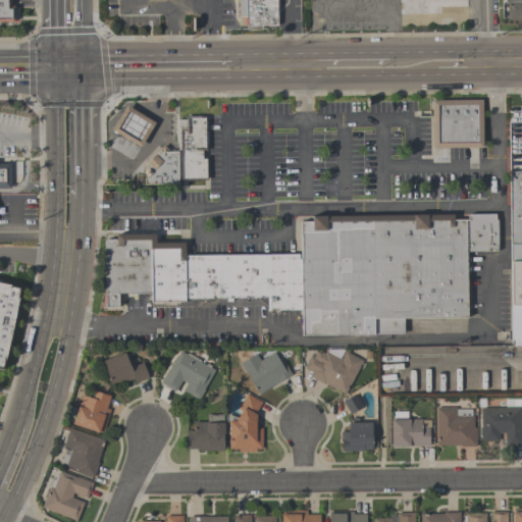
[(0,22),(0,0),(10,0),(11,7),(14,7),(14,22),(0,22)]
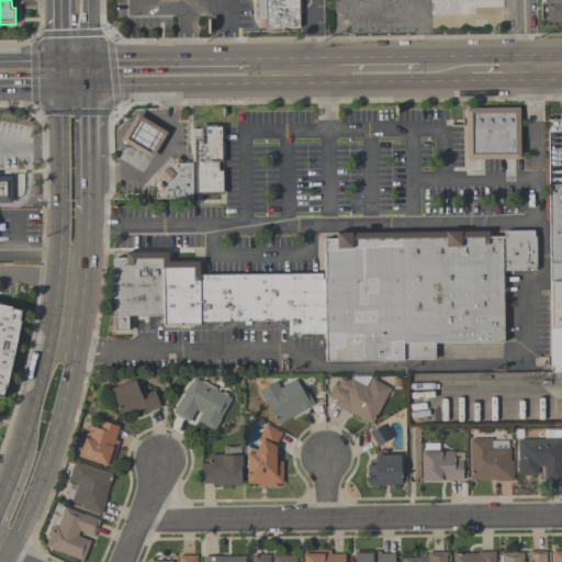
[(256,0),(299,0),(300,27),(283,29),(284,32),(267,33),(266,18),(257,18),(256,0)]
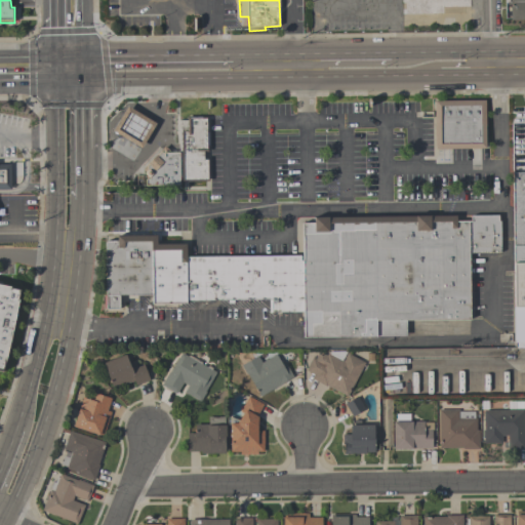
[(524,0),(524,21),(510,21),(509,0),(524,0)]
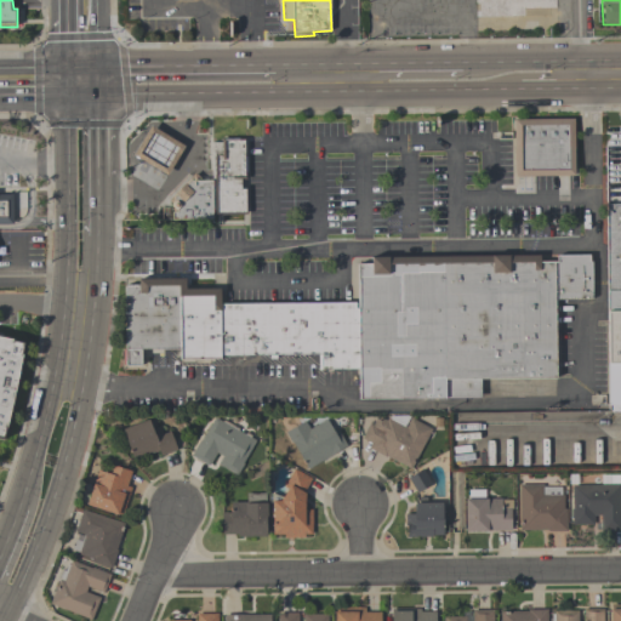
[(574,176),(513,177),(512,120),(574,119),(574,176)]
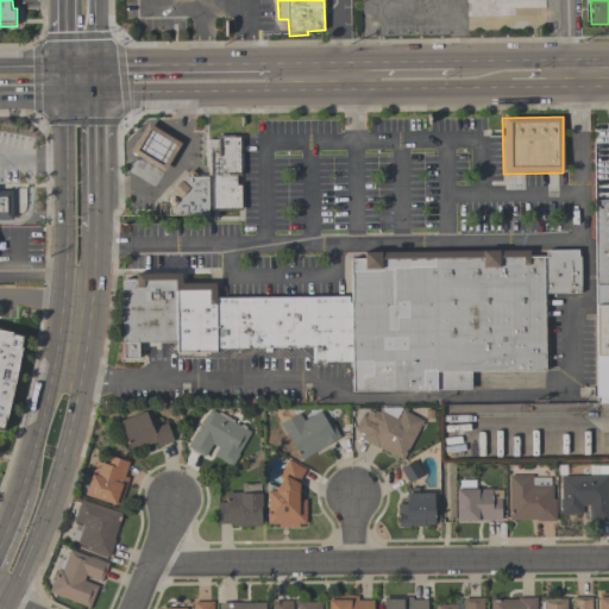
[(130,154),(146,125),(180,144),(163,173),(130,154)]
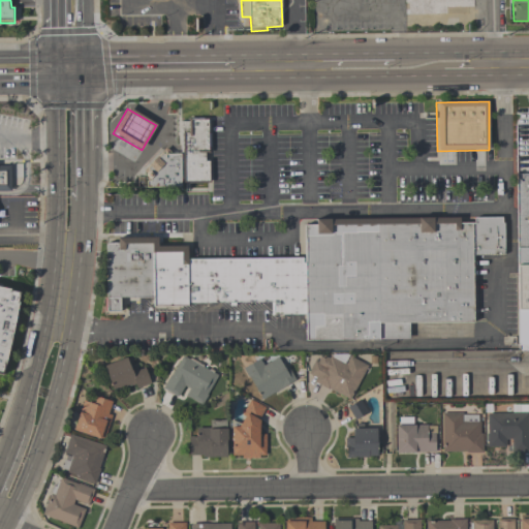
[(209,120),(210,153),(206,153),(206,160),(210,160),(210,183),(183,184),(183,180),(181,180),(180,122),(189,121),(189,120),(209,120)]
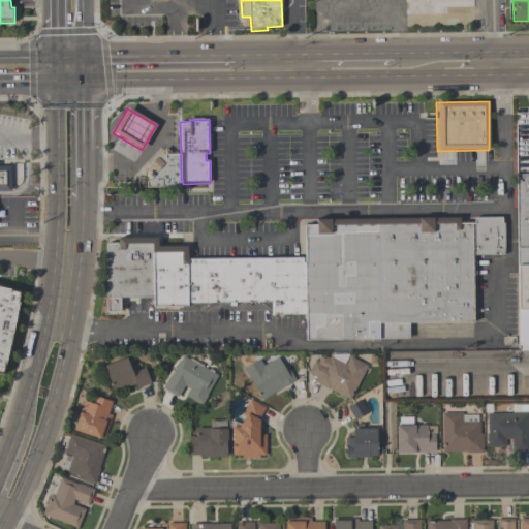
[(528,350),(518,350),(516,127),(528,127),(528,350)]
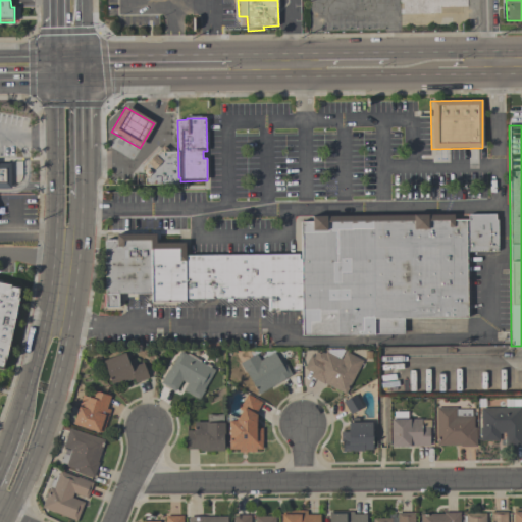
[(177,151),(177,186),(144,186),(144,179),(145,179),(145,175),(143,173),(144,172),(141,168),(163,146),(168,151),(177,151)]
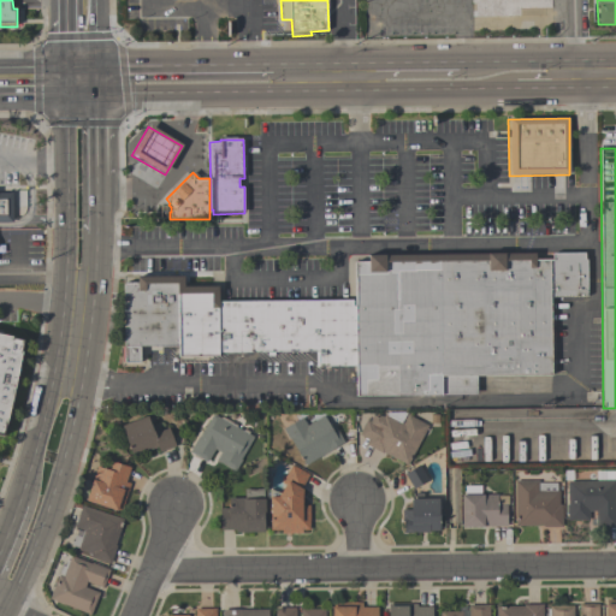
[(0,193),(12,193),(12,223),(0,223),(0,193)]
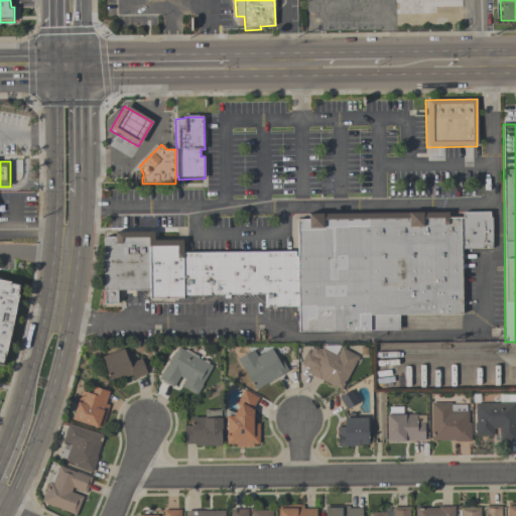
[(295,219),(307,219),(307,215),(447,213),(447,218),(463,218),(462,213),(489,212),(489,218),(491,218),(492,248),(461,249),(462,313),(399,314),(399,331),(297,333),(297,305),(263,306),(263,294),(182,296),(182,299),(148,300),(148,295),(146,295),(146,291),(116,292),(116,304),(103,304),(102,238),(114,238),(114,233),(153,232),(153,241),(182,241),(182,253),(296,252),(295,219)]
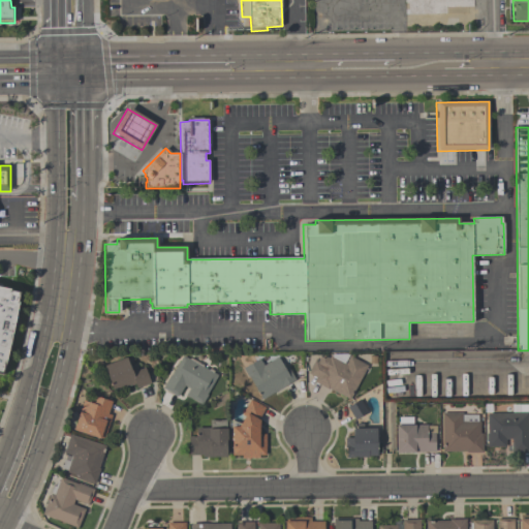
[(19,293),(17,303),(20,303),(6,368),(3,367),(1,376),(0,375),(0,287),(9,290),(9,291),(19,293)]
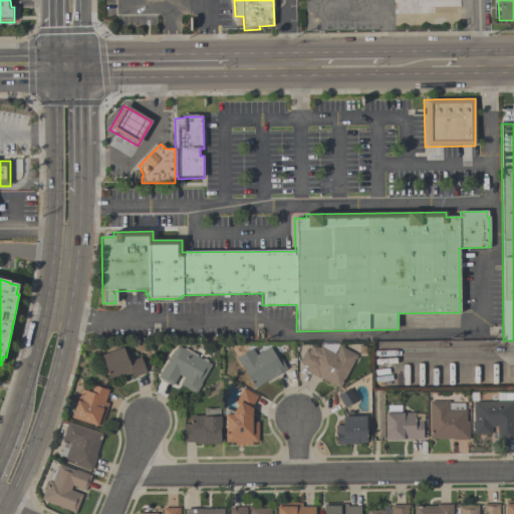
[(339,388),(319,377),(318,378),(304,370),(306,366),(298,362),(305,349),(308,350),(312,343),(319,347),(320,344),(336,353),(340,345),(357,354),(339,388)]
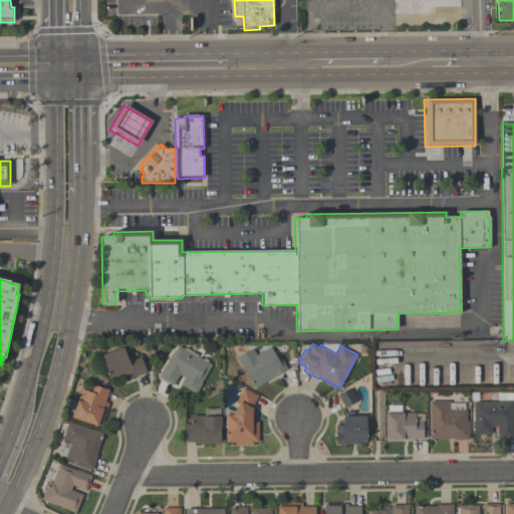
[(157,378),(165,363),(166,364),(173,350),(174,351),(177,345),(184,349),(185,346),(197,353),(196,355),(202,359),(204,356),(208,358),(206,361),(211,363),(200,383),(201,383),(196,393),(180,384),(183,377),(178,374),(172,387),(157,378)]
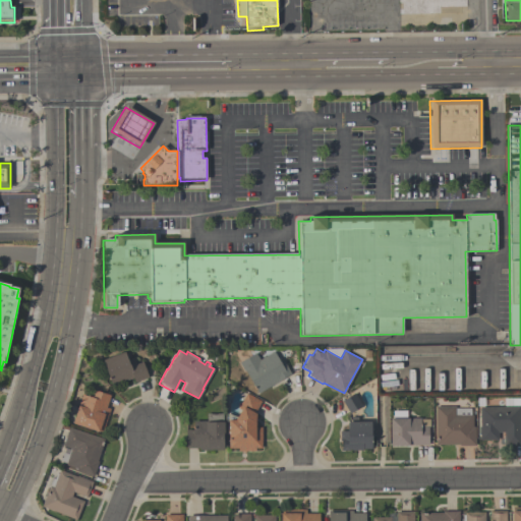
[(258,360),(274,351),(280,362),(283,360),(291,374),(257,394),(239,363),(255,353),(258,360)]
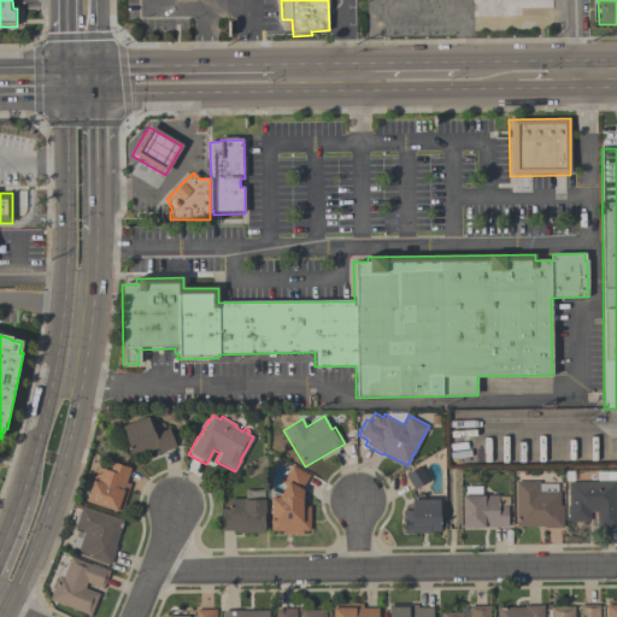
[(175,447),(158,453),(157,448),(131,458),(121,428),(147,417),(151,427),(158,424),(160,432),(168,429),(175,447)]
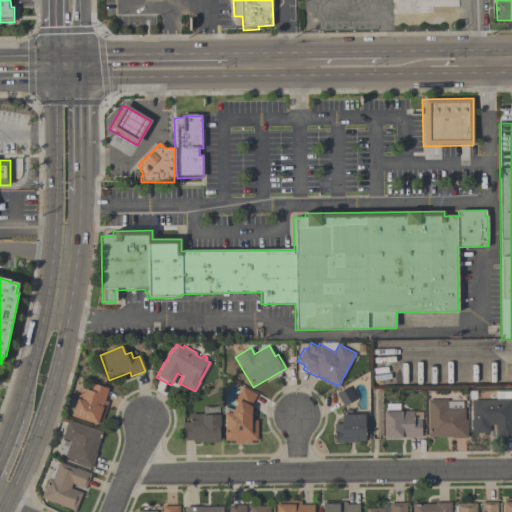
[(79,388),(88,391),(90,383),(107,389),(103,401),(107,402),(100,425),(96,424),(96,426),(70,417),(79,388)]
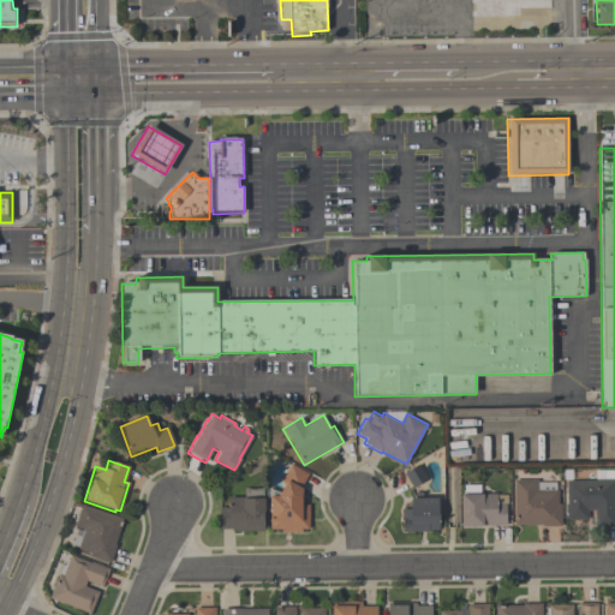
[(308,530),(300,530),(300,533),(281,533),(281,530),(269,530),(268,497),(276,497),(285,484),(280,482),(291,465),(308,475),(299,489),(300,490),(300,506),(308,505),(308,530)]
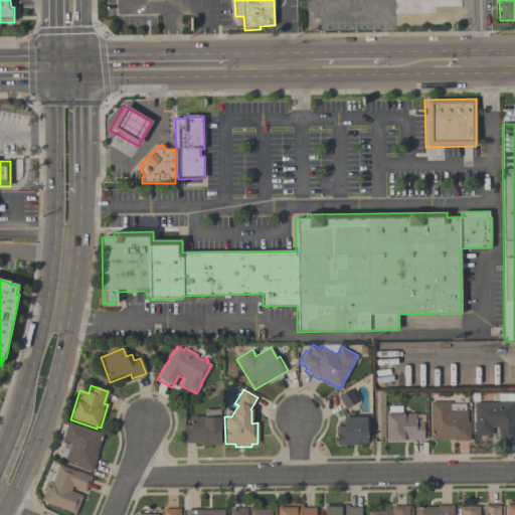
[(337,446),(337,437),(336,437),(336,426),(343,426),(343,418),(346,418),(346,409),(338,396),(350,389),(357,401),(354,403),(354,417),(367,417),(367,444),(358,444),(358,446),(337,446)]
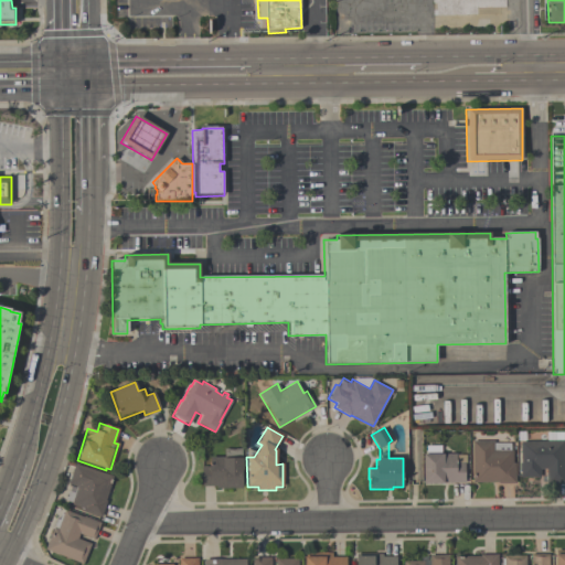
[(515,483),(498,483),(498,482),(472,482),(472,440),(493,440),(493,443),(510,443),(510,450),(512,450),(512,462),(515,462),(515,483)]
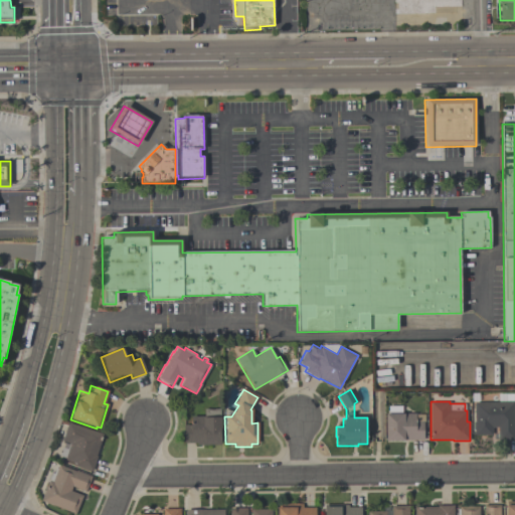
[(514,440),(498,440),(498,427),(492,427),(492,435),(475,436),(474,402),(514,401),(514,426),(514,440)]
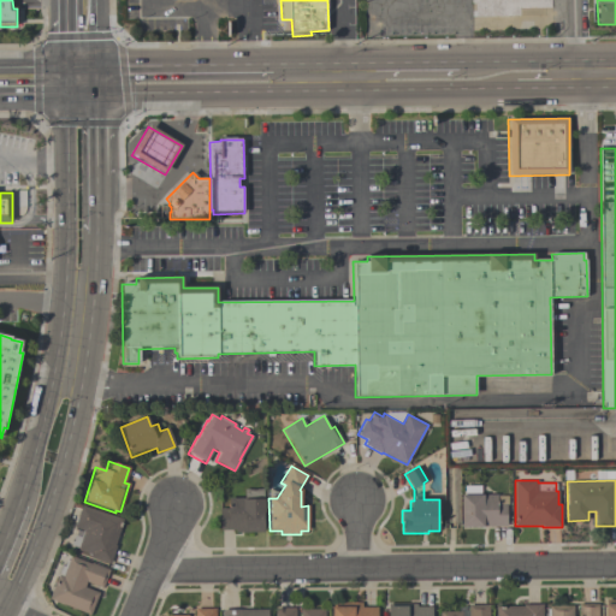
[(480,495),(497,495),(497,504),(507,504),(507,526),(484,526),(484,528),(461,528),(461,496),(465,496),(465,486),(480,486),(480,495)]
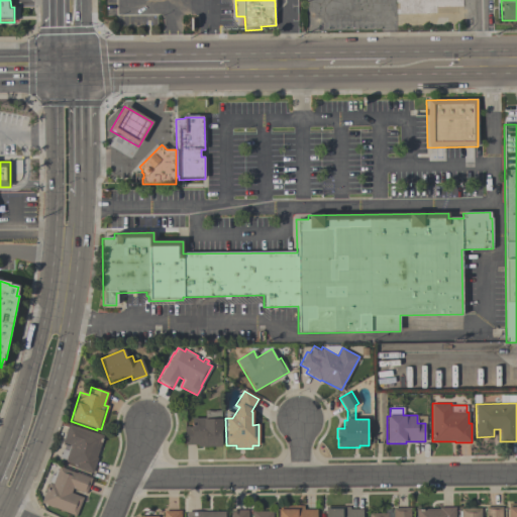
[(205,410),(220,410),(220,419),(221,419),(221,446),(197,446),(197,445),(184,445),(184,427),(191,427),(191,418),(205,418),(205,410)]
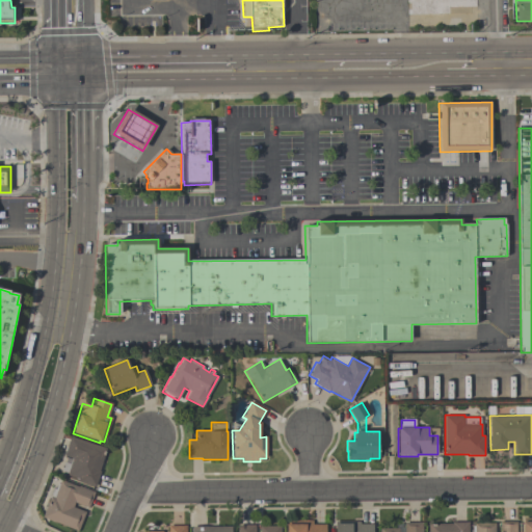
[(61,470),(63,462),(70,464),(72,458),(63,455),(70,436),(106,449),(99,472),(100,472),(96,486),(77,480),(78,477),(67,474),(68,472),(61,470)]
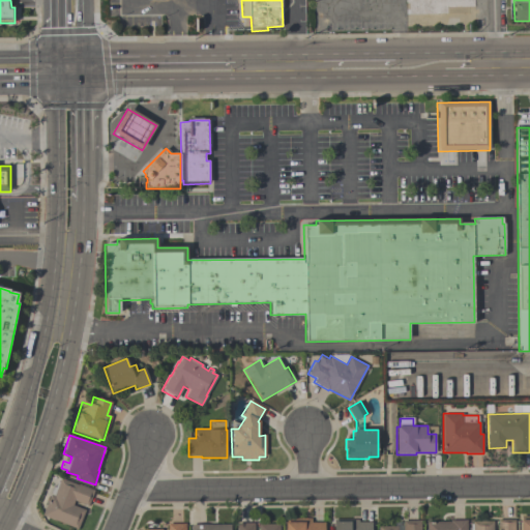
[(78,528),(42,514),(50,495),(49,495),(53,486),(55,487),(57,480),(59,480),(61,477),(78,483),(79,482),(94,489),(88,504),(75,499),(72,504),(85,508),(78,528)]
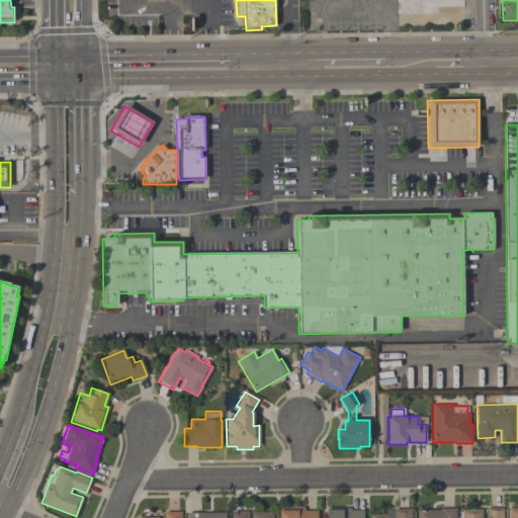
[(517,517),(509,517),(509,503),(517,503),(517,517)]
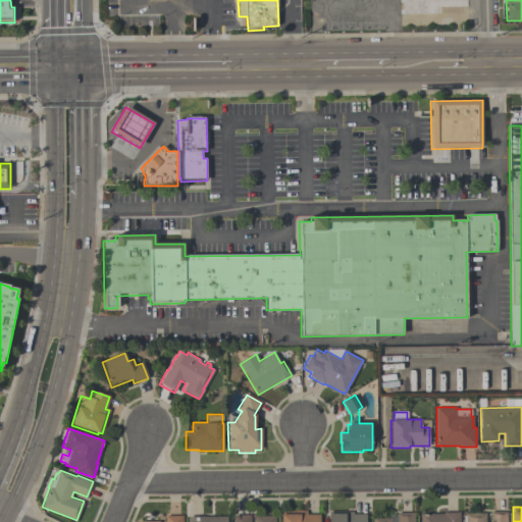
[(281,521),(281,509),(307,510),(307,513),(320,513),(320,521),(281,521)]
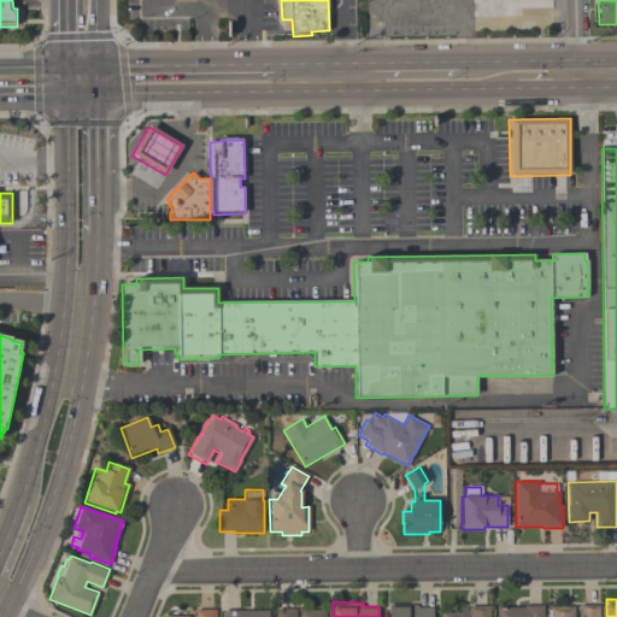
[(389,616),(389,604),(417,604),(417,606),(433,606),(433,616),(389,616)]
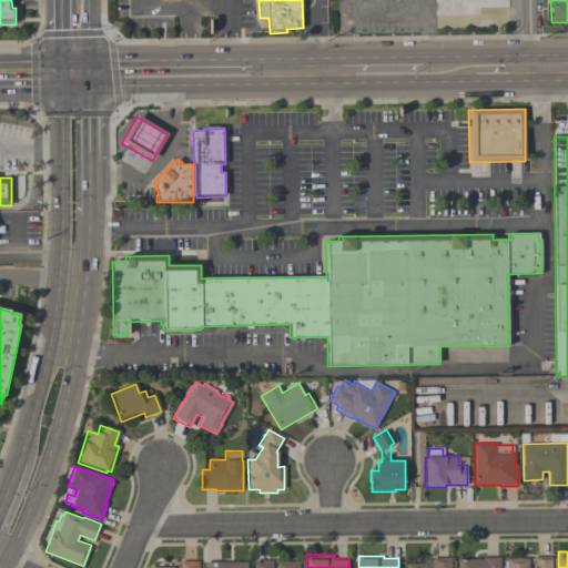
[(457,567),(457,558),(483,558),(483,556),(500,556),(500,567),(457,567)]
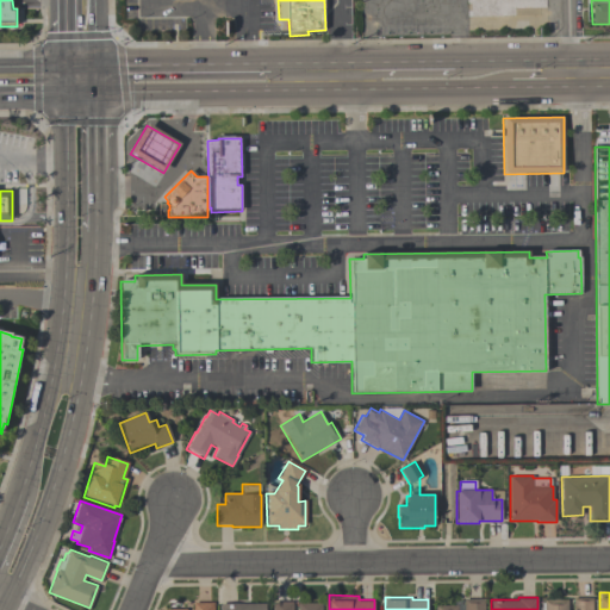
[(543,609),(543,598),(567,598),(567,609),(573,609),(573,597),(592,597),(592,609),(543,609)]
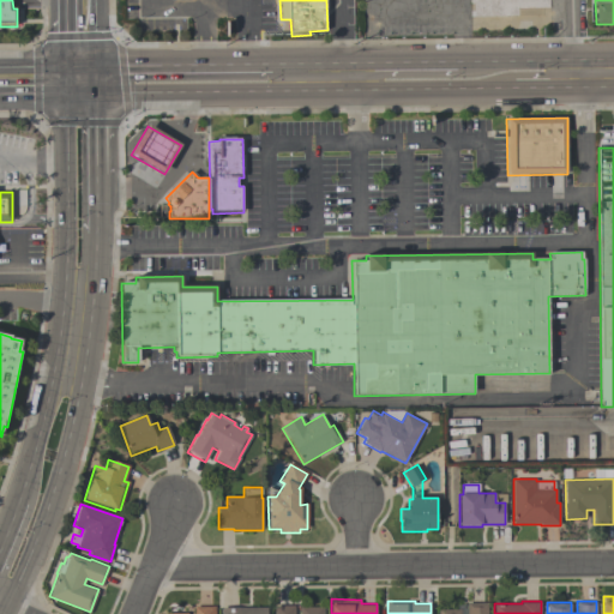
[(487,602),(487,613),(438,613),(438,609),(459,609),(459,613),(467,613),(467,602),(487,602)]
